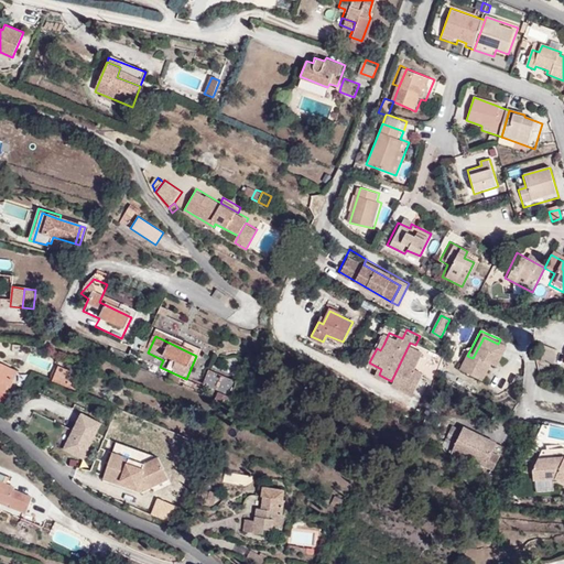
[(496,368),(506,348),(498,344),(484,337),(473,358),(467,356),(459,372),(484,383),(489,373),(484,370),(487,364),(492,366),(496,368)]
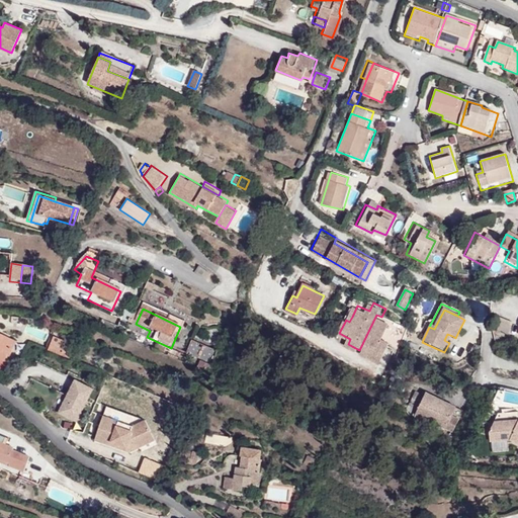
[(386,339),(395,324),(381,317),(376,315),(363,341),(368,343),(365,350),(363,353),(383,363),(395,343),(386,339)]
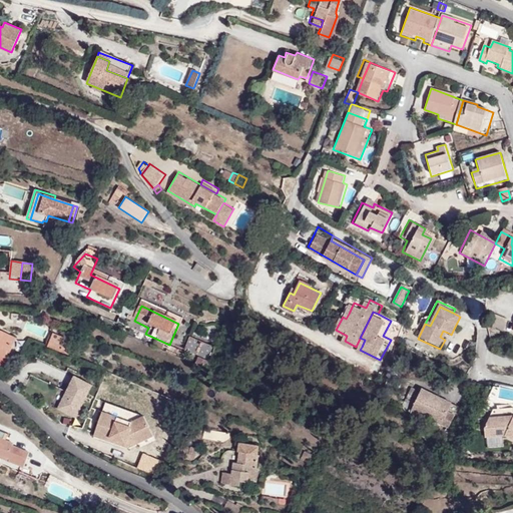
[(505,328),(508,320),(497,315),(494,323),(505,328)]
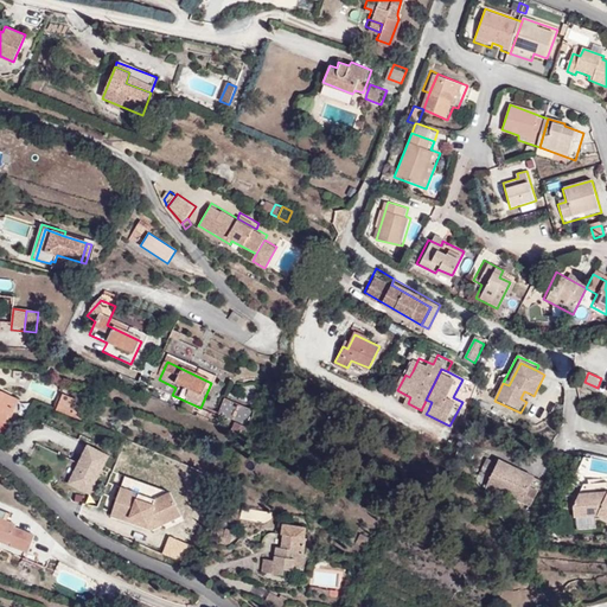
[(72,417),(81,400),(64,393),(57,409),(72,417)]
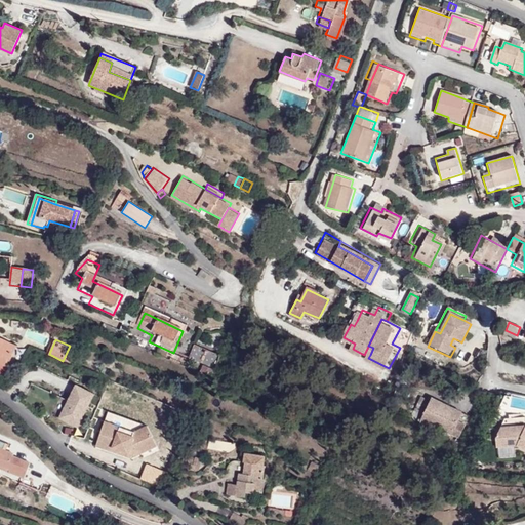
[(0,371),(2,373),(15,350),(0,340),(0,371)]
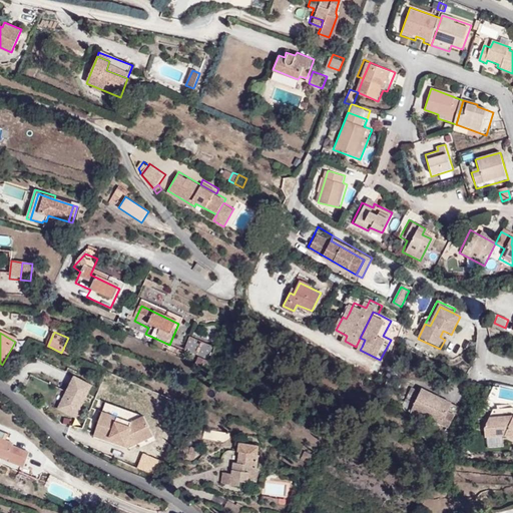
[(207,365),(211,341),(187,337),(184,351),(196,353),(195,363),(207,365)]
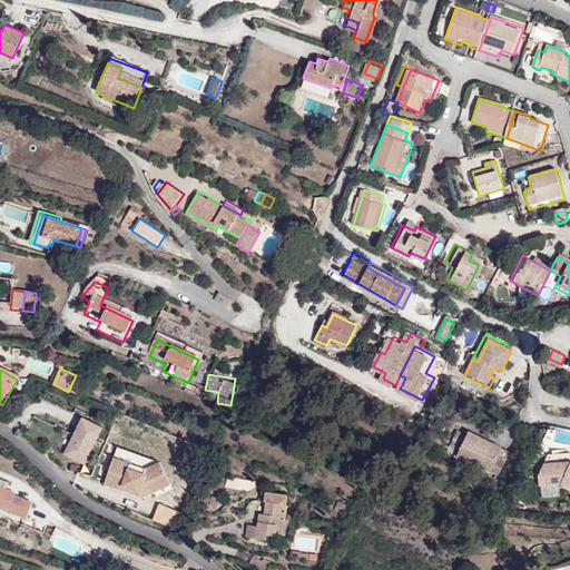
[(72,383),(68,392),(76,395),(79,386),(72,383)]
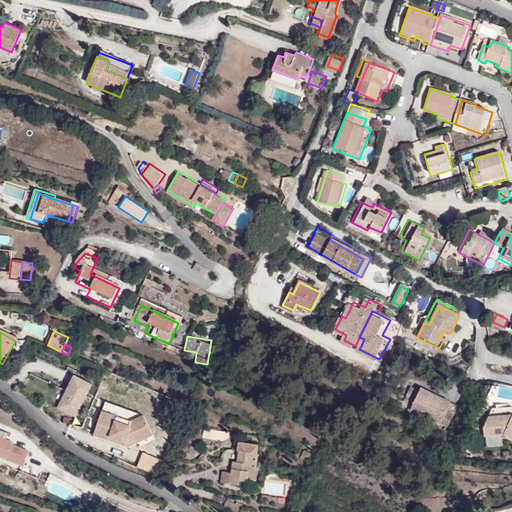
[(197,371),(209,377),(212,369),(200,364),(197,371)]
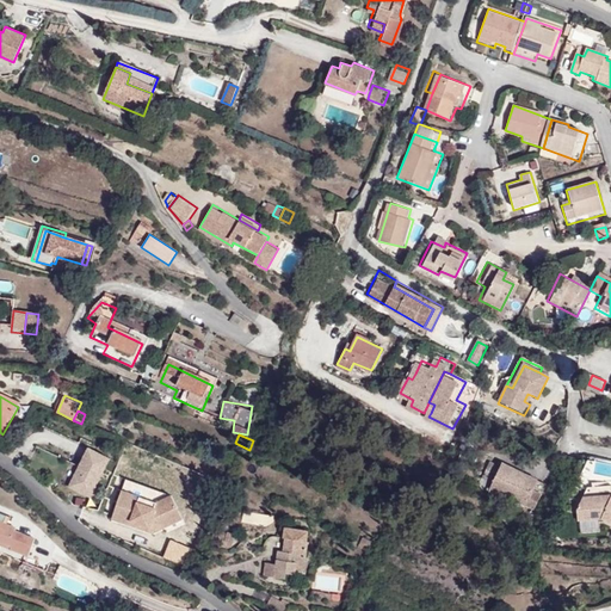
[(92,498),(110,458),(86,448),(68,487),(92,498)]
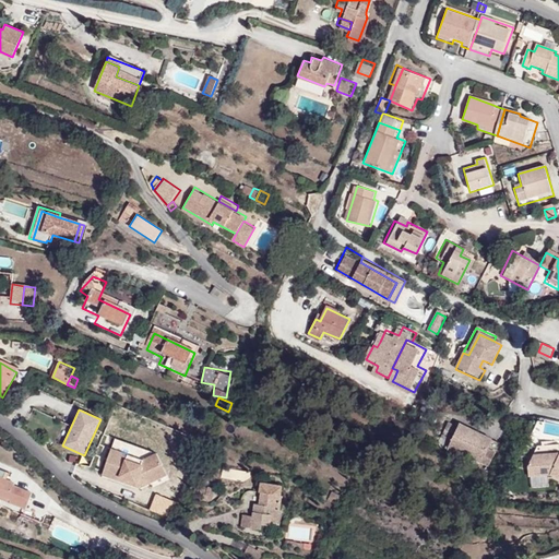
[(491,447),(496,437),(462,420),(450,445),(492,467),(500,451),(491,447)]
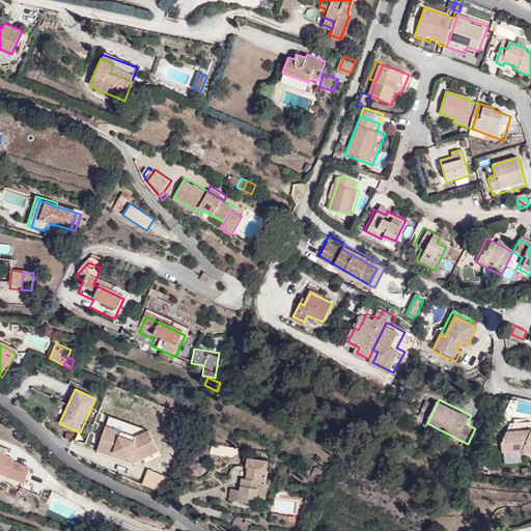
[(152,432),(115,415),(109,426),(138,440),(152,432)]
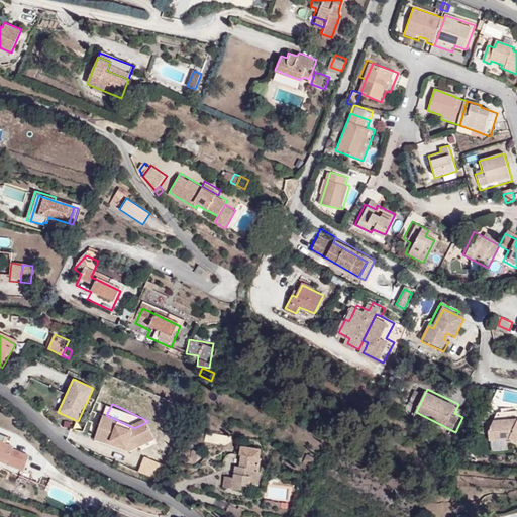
[(516,446),(516,412),(495,414),(486,432),(486,441),(488,442),(505,442),(516,446)]
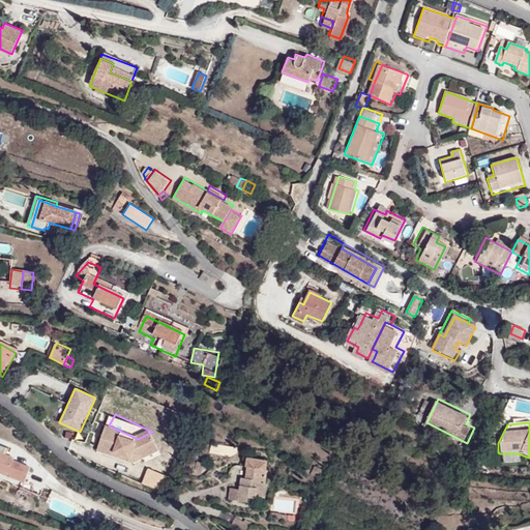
[(162,458),(152,432),(138,439),(109,425),(97,450),(114,459),(117,452),(123,457),(121,462),(124,464),(143,457),(145,463),(162,458)]
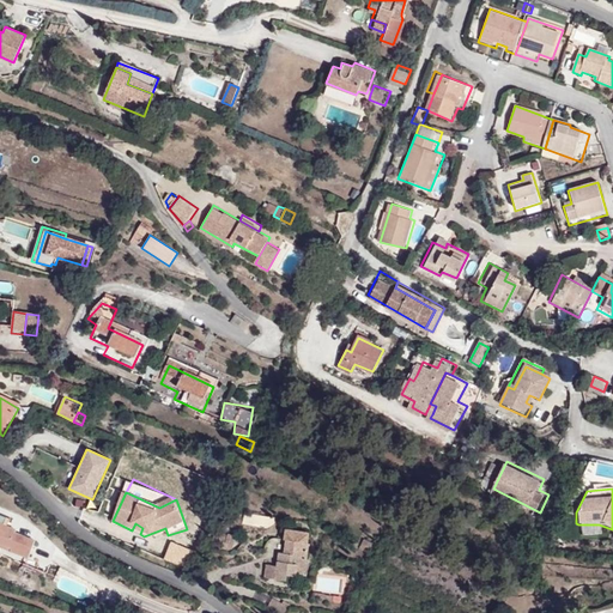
[(11,526),(0,521),(0,529),(6,532),(11,526)]
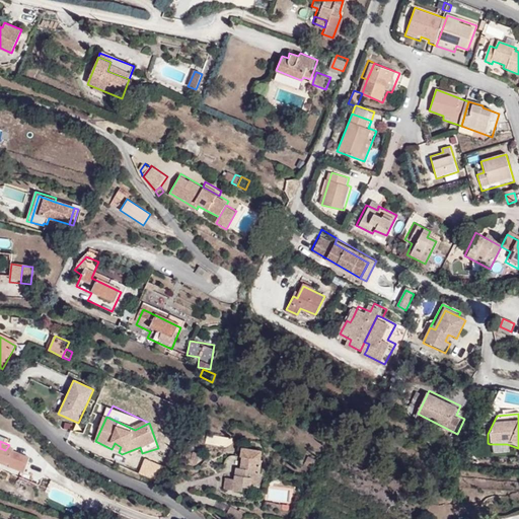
[(119,452),(121,447),(115,443),(112,449),(119,452)]
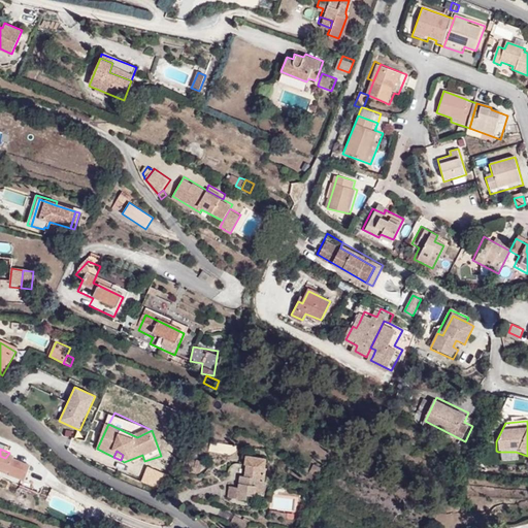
[(25,481),(30,465),(12,458),(14,454),(9,453),(5,458),(0,456),(0,467),(10,471),(9,474),(25,481)]
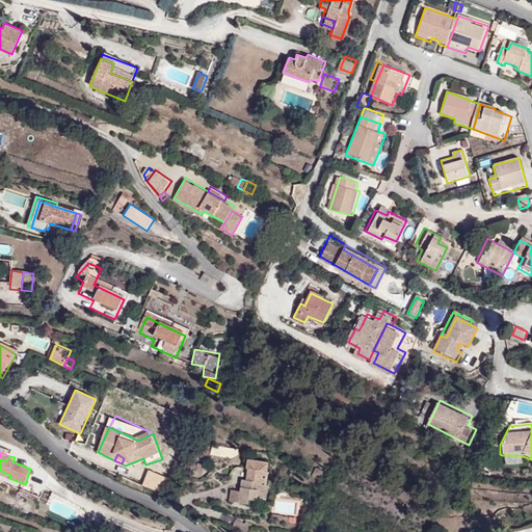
[(133,470),(145,464),(143,458),(125,466),(133,470)]
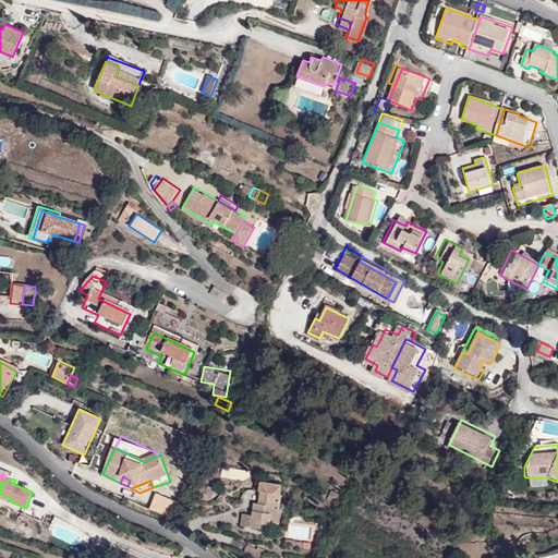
[(291,498),(292,490),(271,487),(270,495),(291,498)]
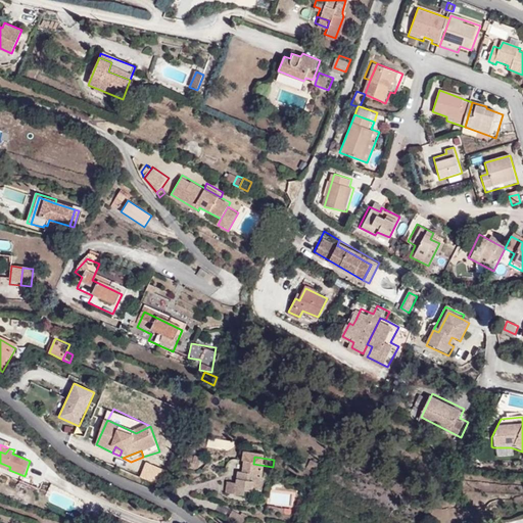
[(318,472),(321,464),(312,459),(307,467),(318,472)]
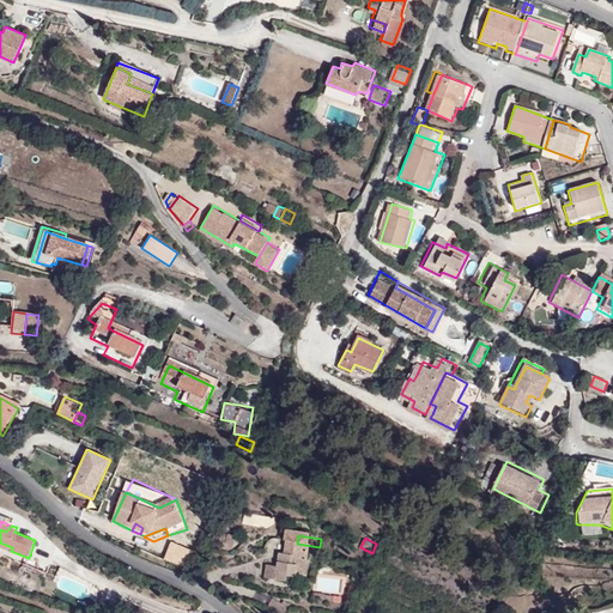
[(176,566),(188,552),(174,540),(162,554),(176,566)]
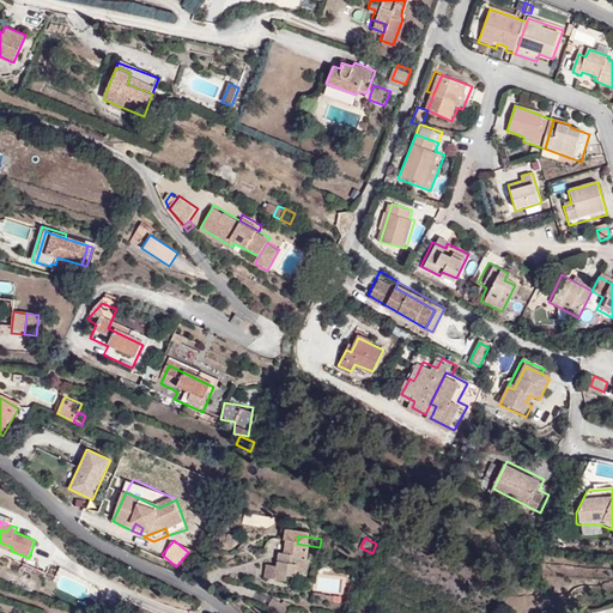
[(11,551),(12,547),(0,542),(0,552),(8,556),(11,551)]
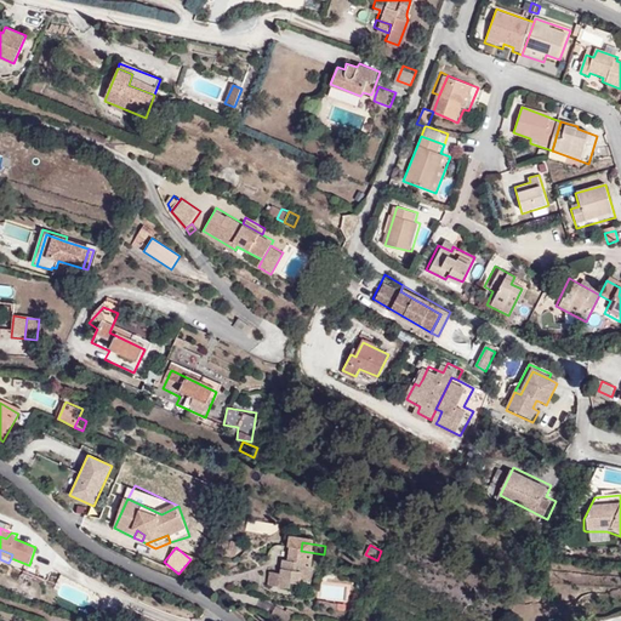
[(312,586),(314,569),(322,570),(324,554),(301,551),(298,564),(294,563),(291,579),(283,577),(280,592),(301,594),(302,588),(311,590),(312,586)]
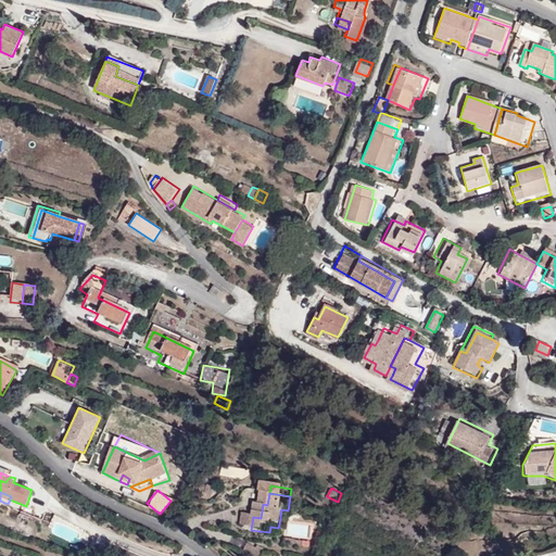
[(286,526),(288,510),(281,509),(279,525),(286,526)]
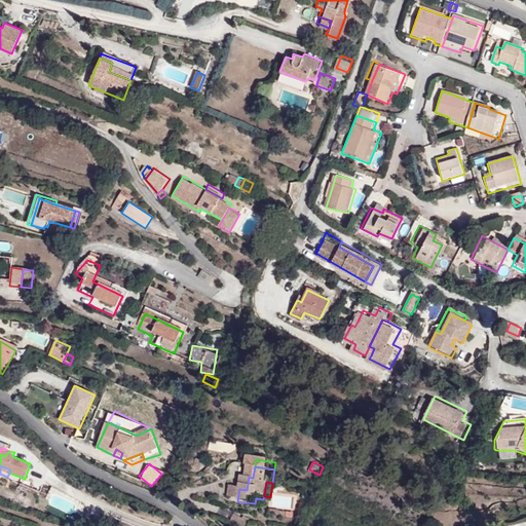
[(289,520),(289,512),(273,511),(273,519),(289,520)]
